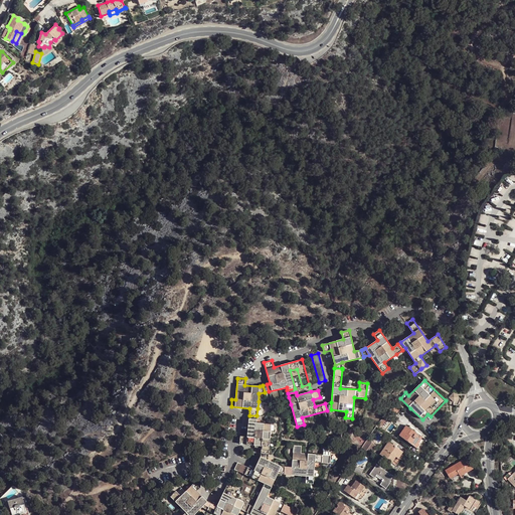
[(451,395),(449,397),(451,399),(454,402),(459,397),(456,394),(454,392),(452,393),(451,395)]
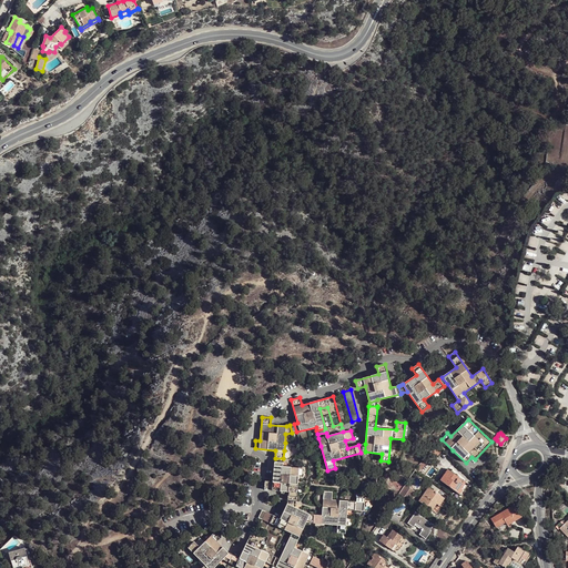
[(288,492),(287,499),(296,500),(298,476),(303,476),(303,468),(283,466),(283,463),(274,462),(273,483),(265,482),(264,489),(288,492)]
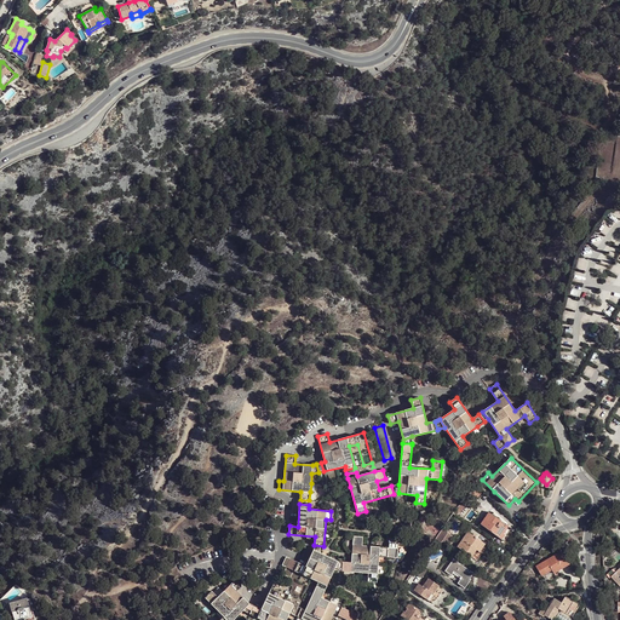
[(489,512),(481,524),(503,540),(507,535),(511,529),(509,527),(507,528),(500,523),(501,521),(489,512)]
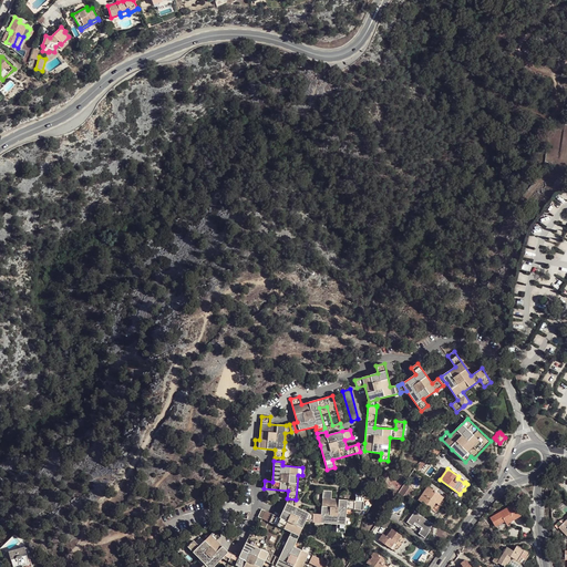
[(405,485),(401,491),(404,493),(409,496),(412,490),(405,485)]
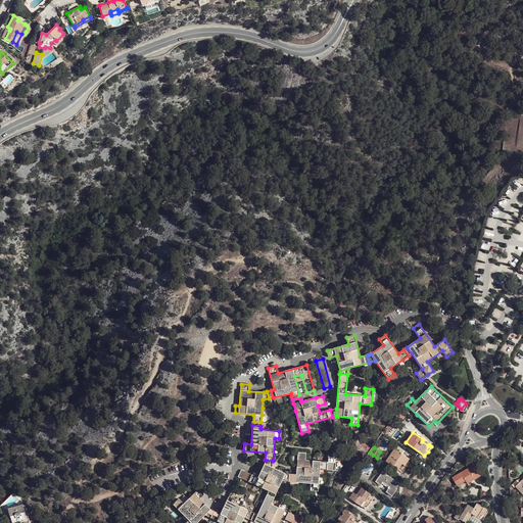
[(394,448),(386,461),(397,470),(401,464),(405,465),(407,462),(409,459),(394,448)]
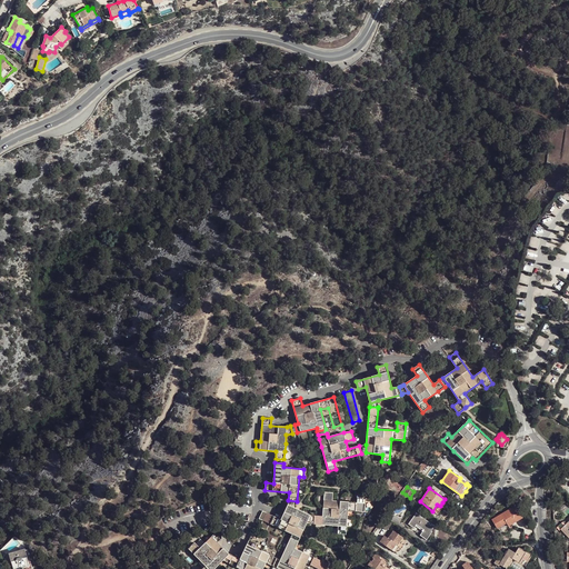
[(332,492),(325,491),(322,517),(315,516),(313,523),(338,526),(338,533),(346,535),(348,510),(365,512),(366,496),(357,495),(357,497),(357,503),(339,501),(332,500),(332,492)]
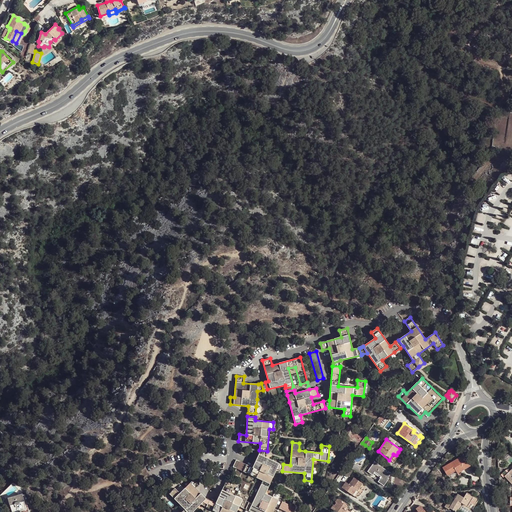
[(266,458),(259,454),(253,468),(236,460),(225,484),(248,494),(253,484),(237,476),(240,470),(263,481),(252,504),(222,490),(216,503),(210,500),(207,507),(216,511),(236,511),(239,506),(251,511),(273,511),(276,507),(286,511),(293,511),(296,508),(265,494),(276,471),(279,464),(266,458)]
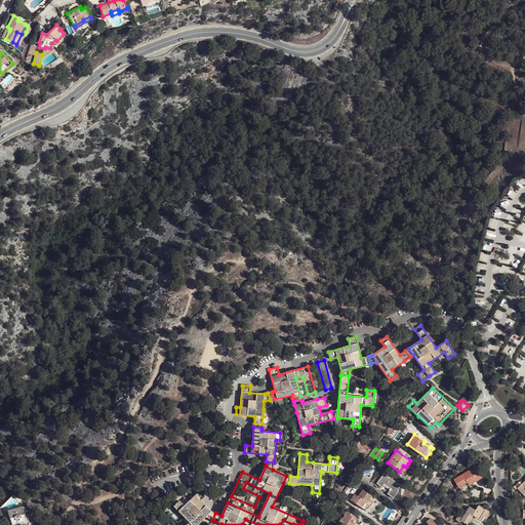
[(475,480),(481,476),(477,469),(476,467),(454,480),(456,483),(457,487),(467,482),(474,478),(475,480)]
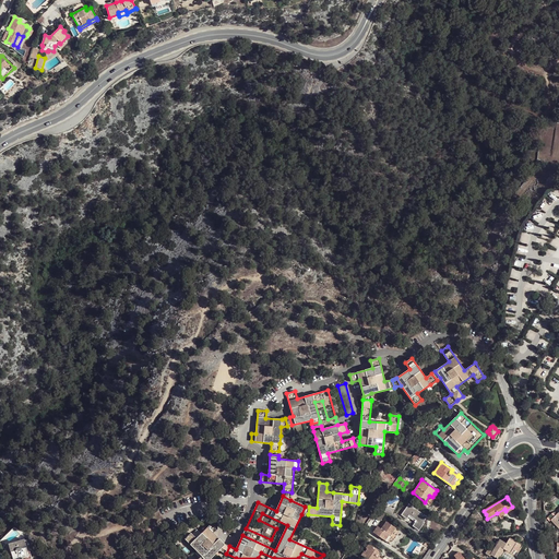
[(381,502),(379,504),(377,508),(380,511),(382,508),(384,510),(388,507),(381,502)]
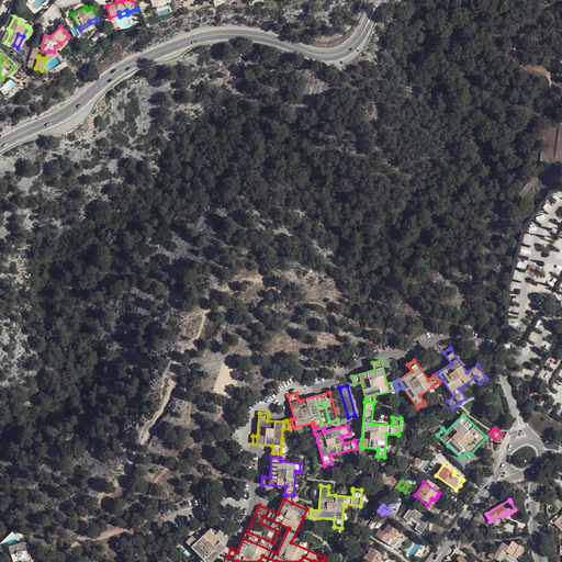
[(424,517),(424,516),(411,507),(403,517),(408,521),(411,517),(418,524),(415,529),(422,534),(424,529),(427,525),(426,525),(429,519),(426,517),(425,518),(424,517)]
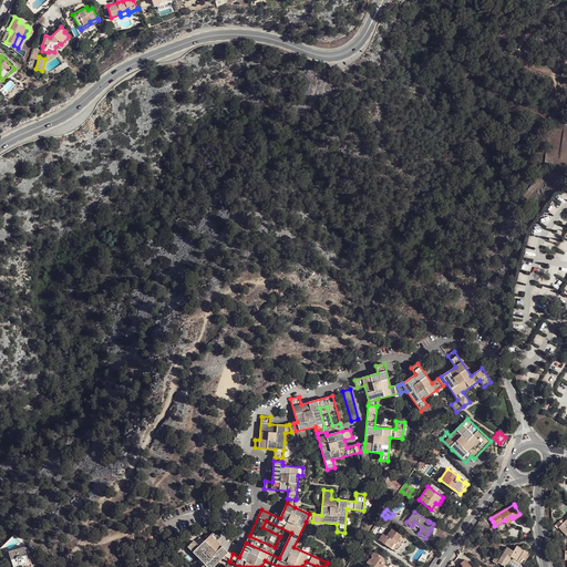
[(521,516),(519,514),(513,518),(512,516),(504,521),(505,522),(506,525),(508,524),(521,516)]
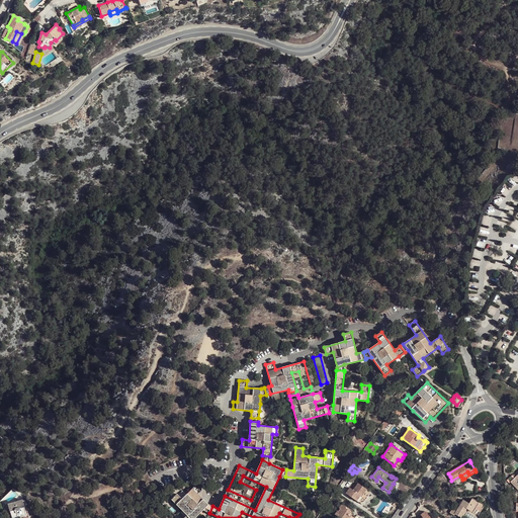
[(352,473),(349,470),(344,478),(352,483),(357,477),(352,473)]
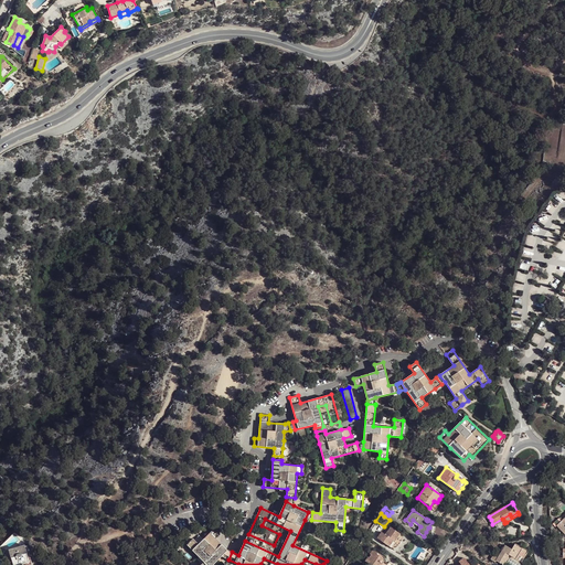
[(248,534),(245,541),(278,556),(290,531),(265,519),(262,525),(279,534),(274,545),(248,534)]
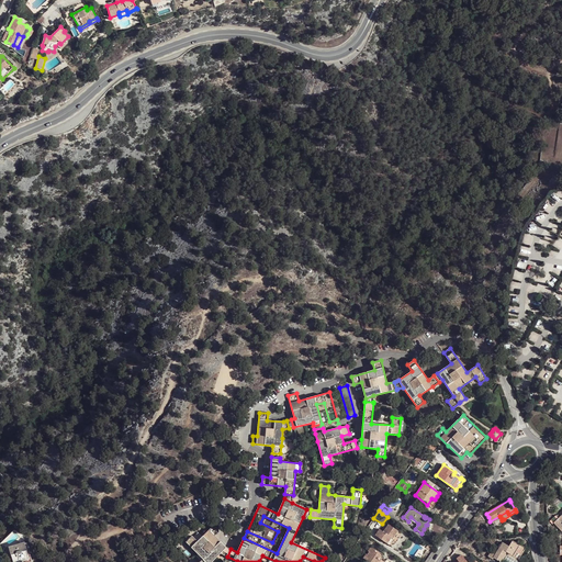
[(380,529),(375,535),(390,546),(391,543),(392,544),(393,544),(394,544),(395,544),(397,541),(400,537),(401,537),(401,536),(402,535),(401,534),(389,525),(383,531),(380,529)]
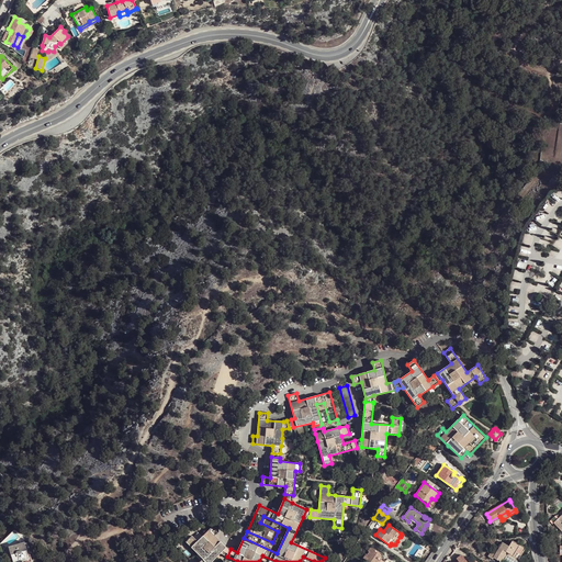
[(211,561),(221,553),(226,548),(215,536),(217,532),(212,527),(198,541),(191,536),(186,542),(203,559),(199,561),(211,561)]
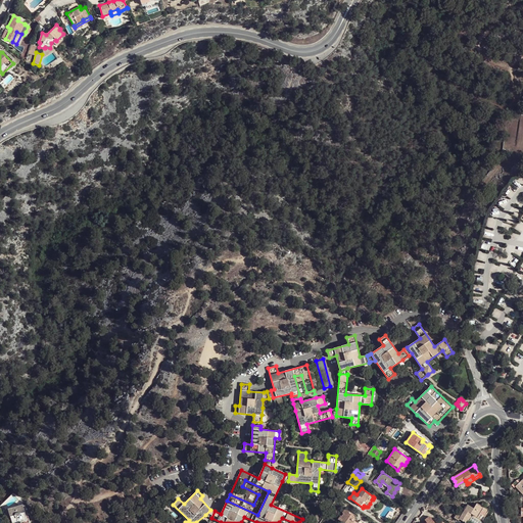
[(25,510),(24,506),(22,504),(19,505),(19,504),(15,505),(16,507),(8,509),(10,517),(8,517),(10,522),(12,522),(11,522),(17,522),(28,520),(26,512),(27,512),(26,509),(25,510)]
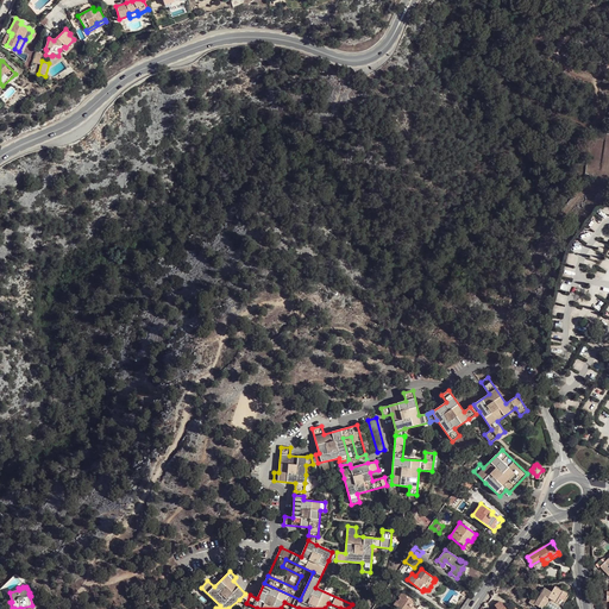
[(532,598),(529,603),(533,606),(534,604),(542,608),(548,598),(560,606),(566,596),(565,595),(563,594),(563,592),(554,588),(551,592),(545,588),(537,601),(532,598)]
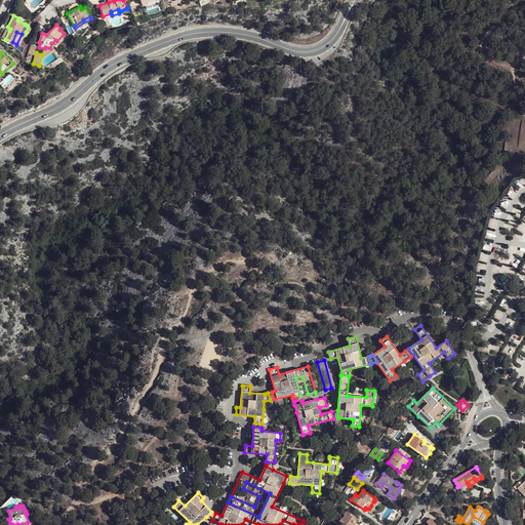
[(342,518),(341,518),(339,521),(345,524),(359,524),(360,524),(357,522),(355,524),(353,522),(356,519),(350,515),(351,514),(347,511),(344,515),(345,515),(342,518)]
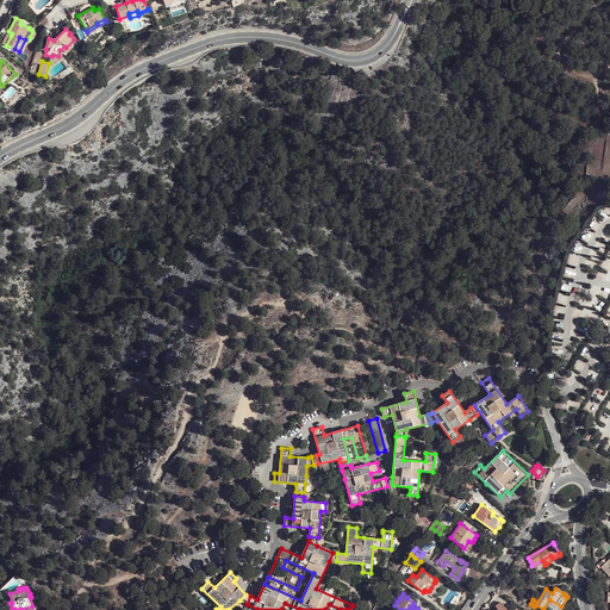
[(248,596),(246,595),(240,601),(243,603),(247,604),(250,596),(248,596)]
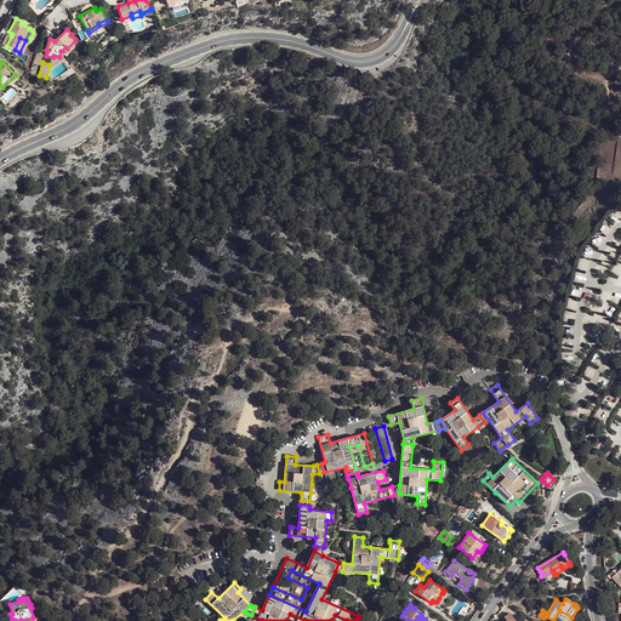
[(32,620),(35,620),(32,608),(30,608),(33,617),(21,620),(32,620)]
